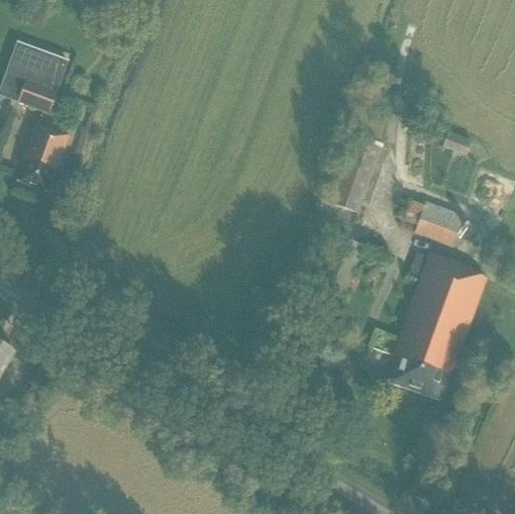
[(0,92),(49,112),(70,62),(18,41),(0,91),(0,92)]
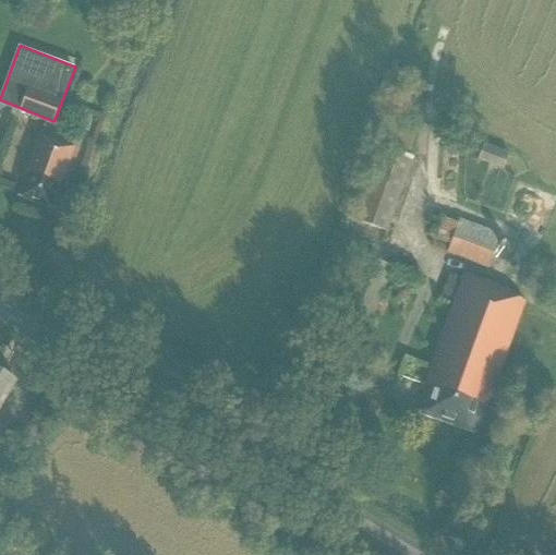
[(385,145),(411,154),(420,127),(395,118),(385,145)]
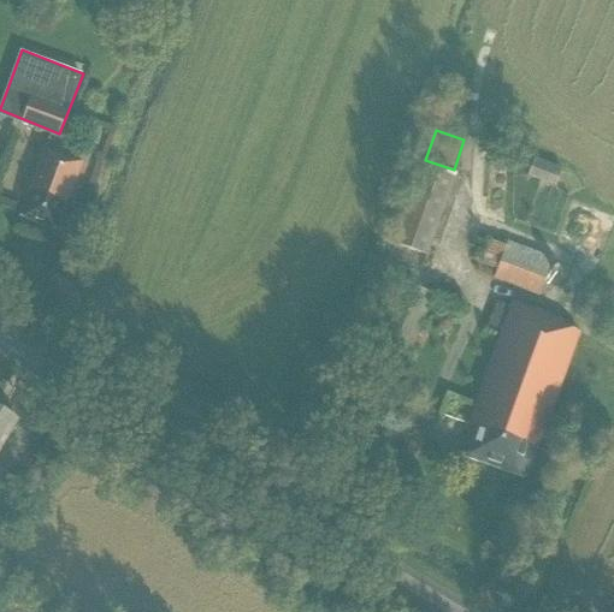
[(59,226),(83,160),(46,147),(31,186),(34,188),(24,213),(59,226)]
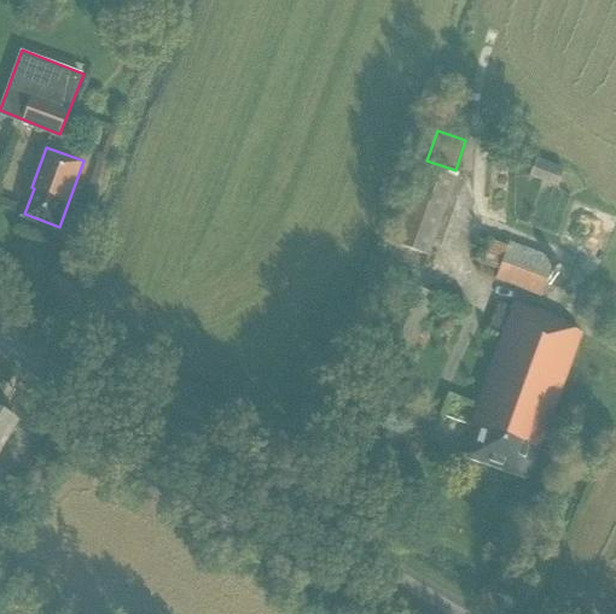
[(559,183),(565,167),(538,156),(532,174),(559,183)]
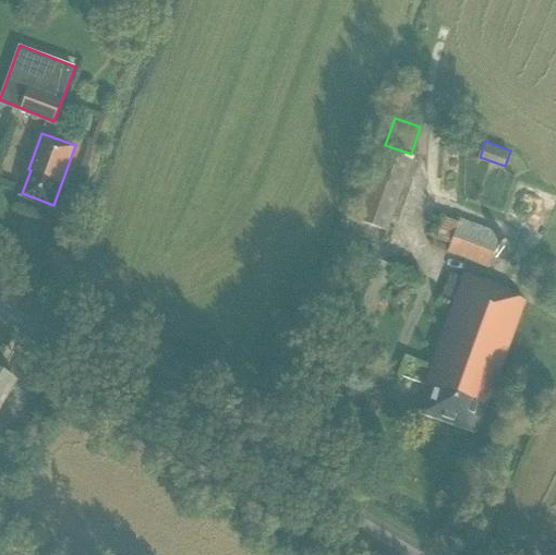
[(414,155),(411,154),(385,145),(359,218),(388,229),(414,155)]
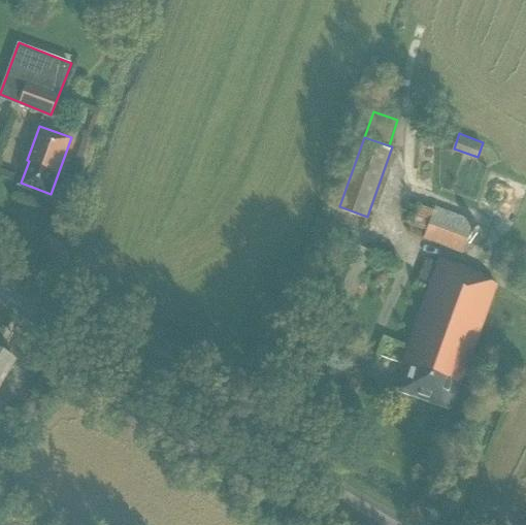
[(435,209),(422,204),(415,224),(427,229),(425,236),(463,251),(474,221),(436,206),(435,209)]
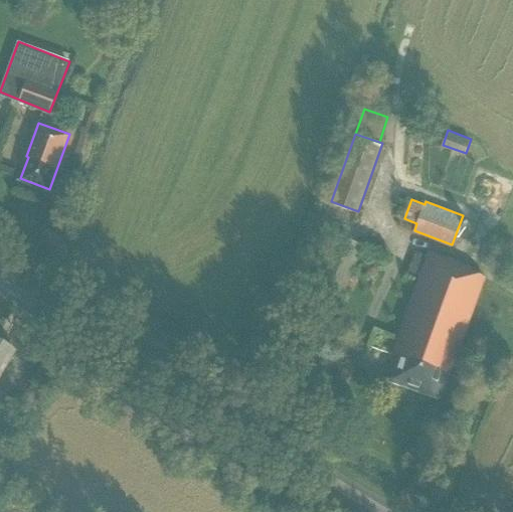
[(429,254),(416,249),(413,257),(409,254),(404,269),(420,276),(395,346),(393,353),(396,354),(387,379),(439,398),(448,372),(451,373),(486,276),(470,270),(472,266),(430,250),(429,254)]
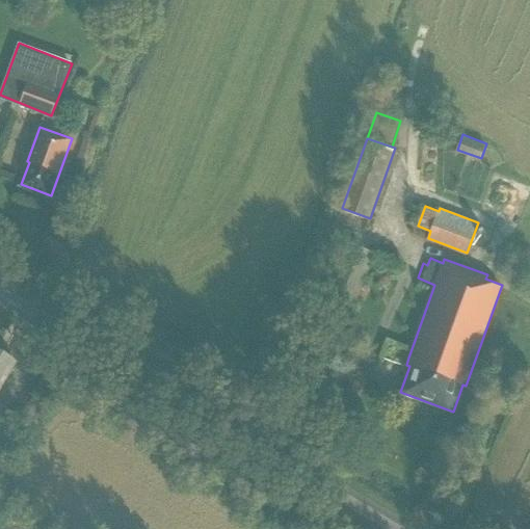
[(383,270),(379,274),(379,281),(383,285),(390,285),(394,281),(394,274),(390,270),(383,270)]
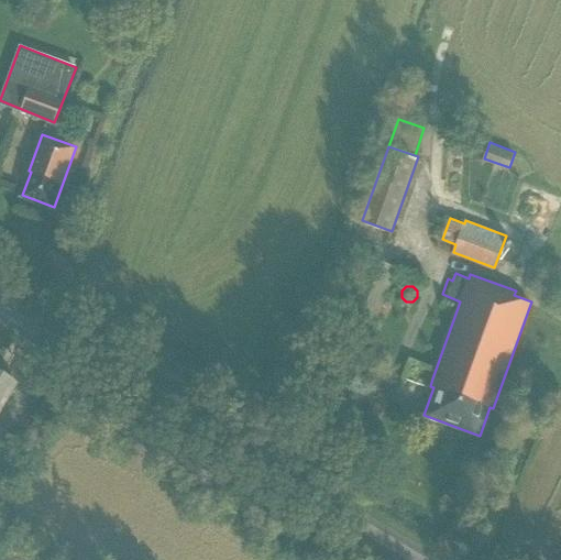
[(0,412),(18,382),(0,371),(0,412)]
